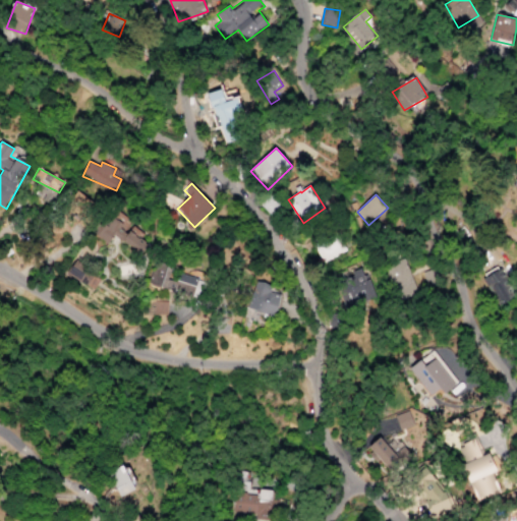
[(115,235),(144,254),(151,245),(142,239),(147,234),(134,226),(129,234),(121,229),(129,218),(117,210),(107,226),(102,222),(95,233),(110,243),(115,235)]
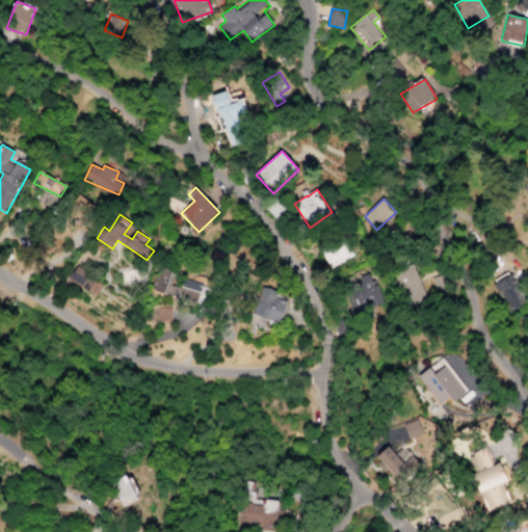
[(354,256),(345,238),(321,250),(332,268),(354,256)]
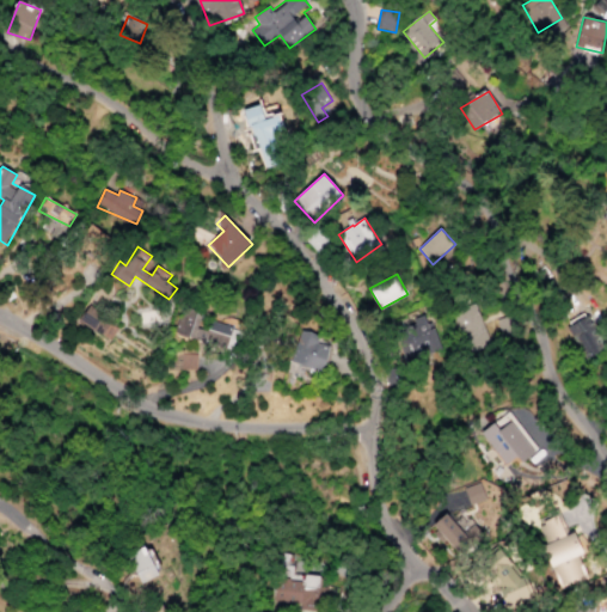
[(465,355),(490,348),(479,304),(454,311),(465,355)]
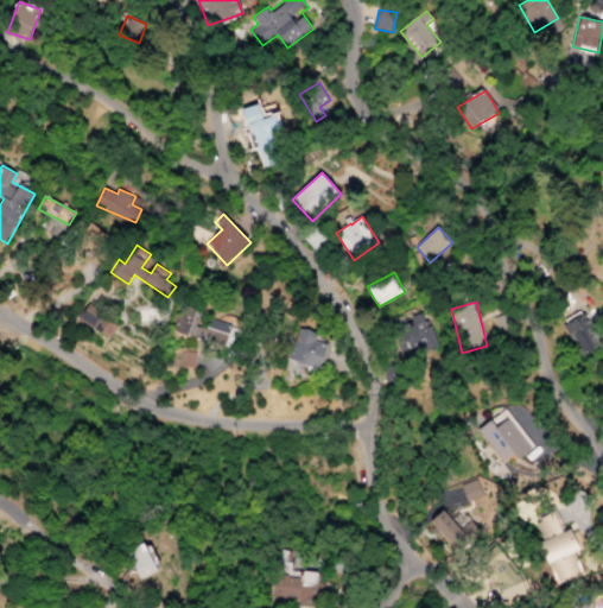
[(241,328),(211,320),(209,329),(198,327),(203,310),(183,304),(176,331),(235,348),(241,328)]
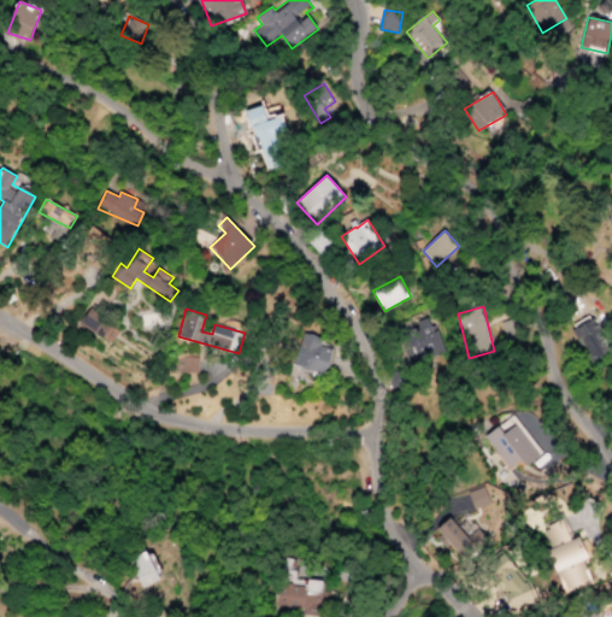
[(112,344),(122,328),(90,310),(81,324),(112,344)]
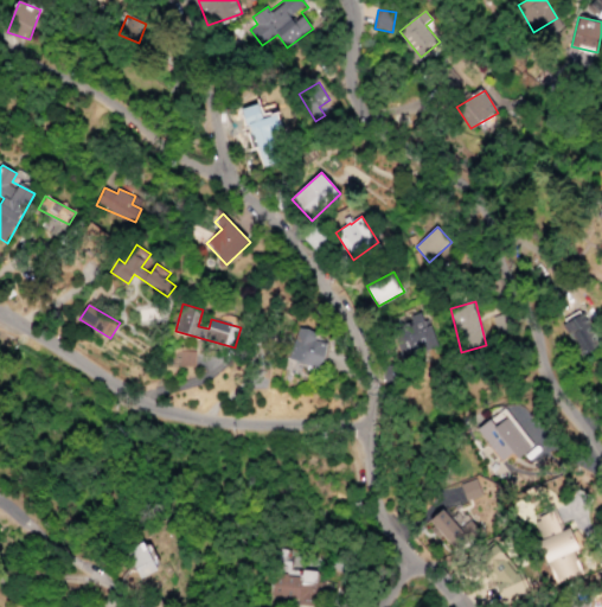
[(501,339),(517,332),(508,312),(492,319),(501,339)]
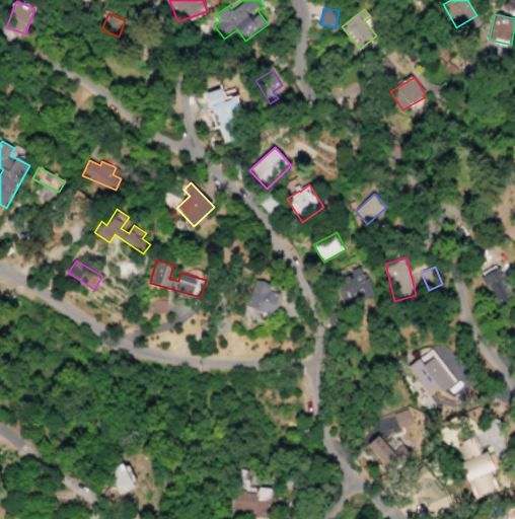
[(482,276),(495,304),(514,296),(502,268),(482,276)]
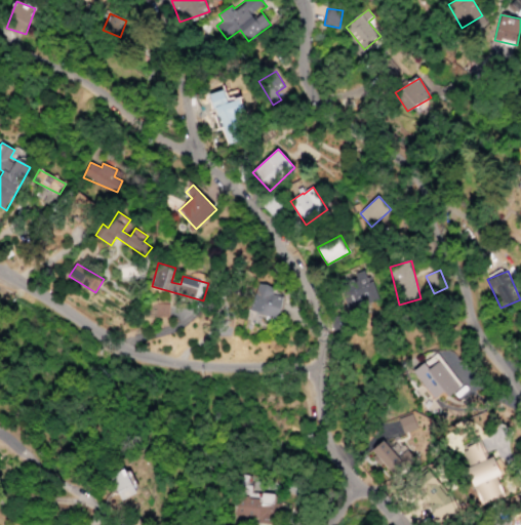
[(372,279),(368,281),(365,272),(338,282),(349,311),(379,299),(372,279)]
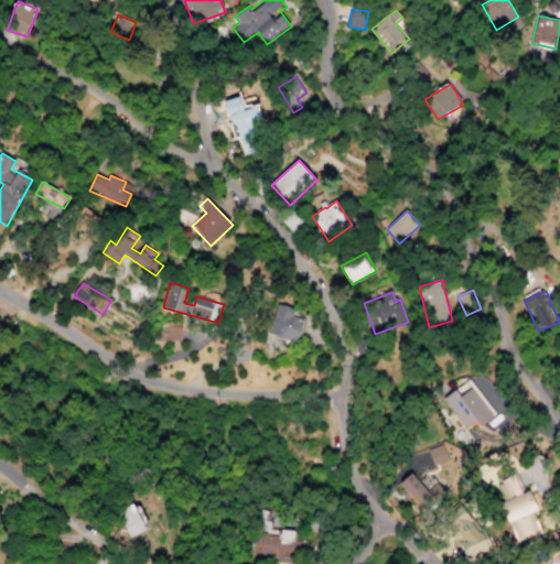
[(295,310),(279,304),(269,334),(299,344),(307,321),(293,315),(295,310)]
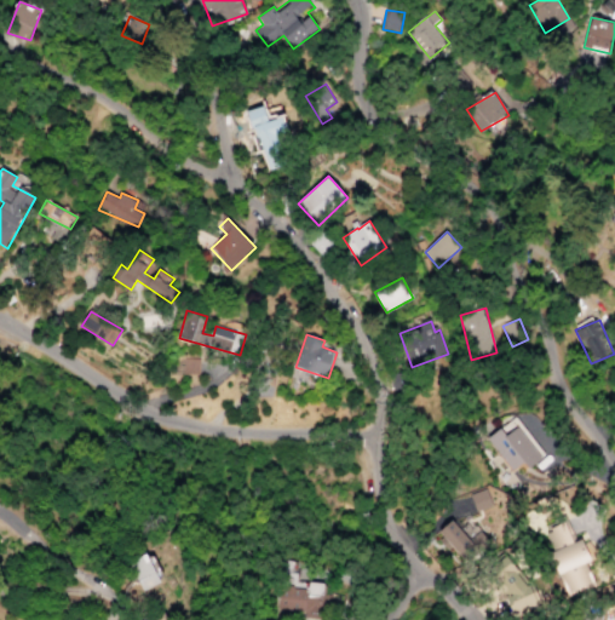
[(201,375),(202,361),(177,360),(177,374),(201,375)]
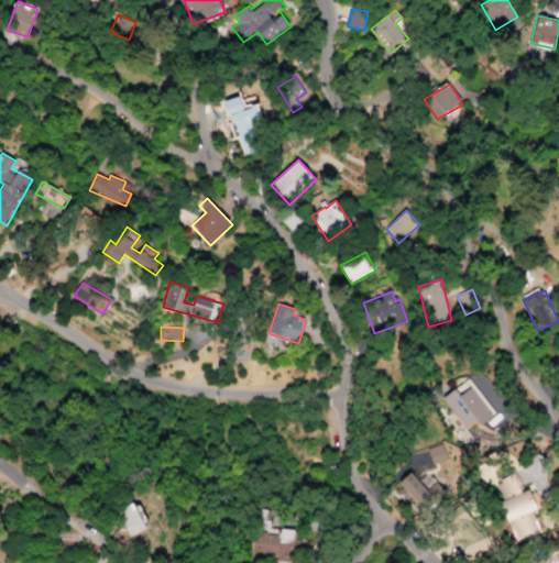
[(467,428),(478,420),(481,426),(496,414),(469,378),(444,398),(467,428)]
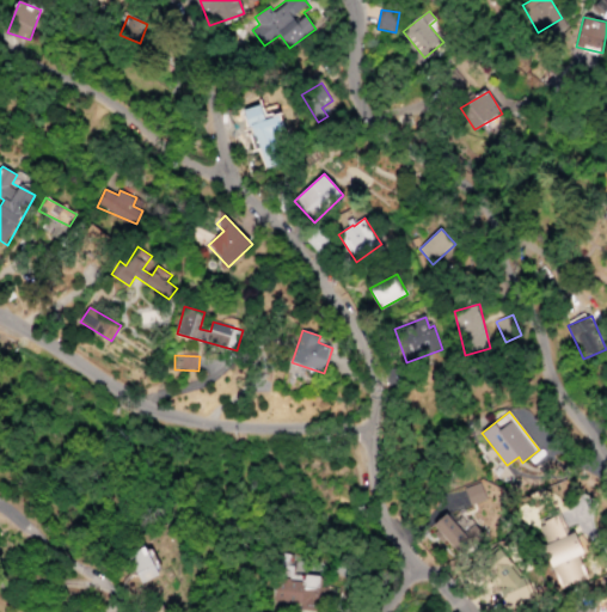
[(466,488),(472,505),(488,500),(482,483),(466,488)]
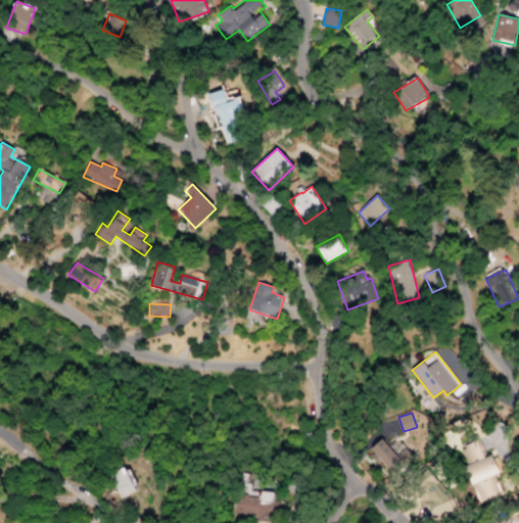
[(380,464),(382,461),(392,472),(404,463),(382,439),(369,450),(380,464)]
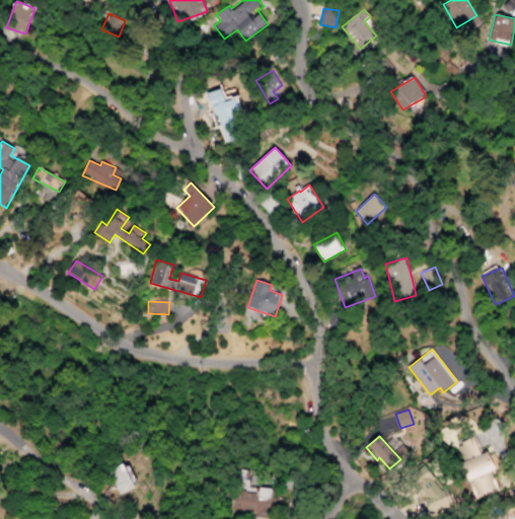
[(461,462),(475,498),(498,489),(491,471),(501,467),(493,448),(481,453),(474,439),(458,445),(464,461),(461,462)]
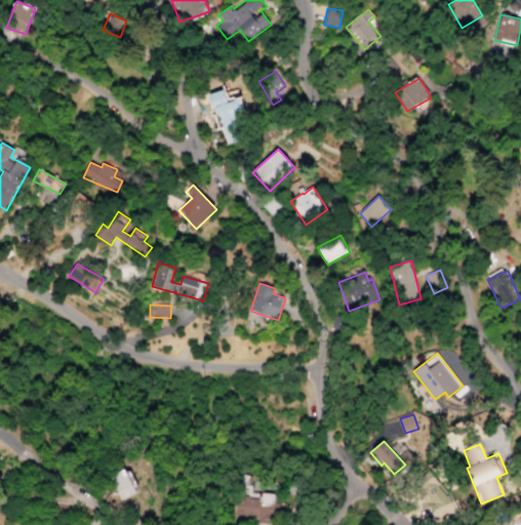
[(111,476),(120,500),(135,494),(126,470),(111,476)]
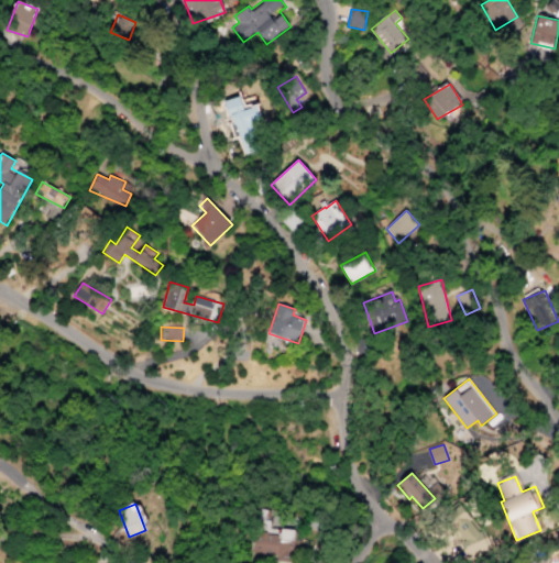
[(253,555),(277,556),(277,562),(300,562),(305,562),(306,552),(313,552),(313,541),(297,540),(297,530),(282,529),(282,534),(254,533),(253,555)]
